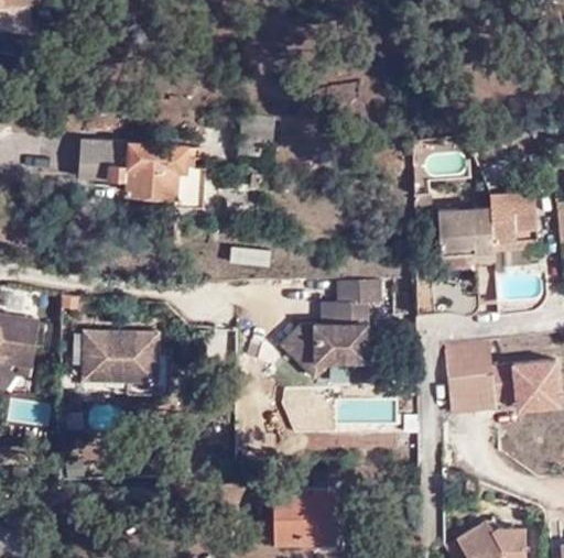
[(0,0),(0,19),(29,18),(29,0),(0,0)]
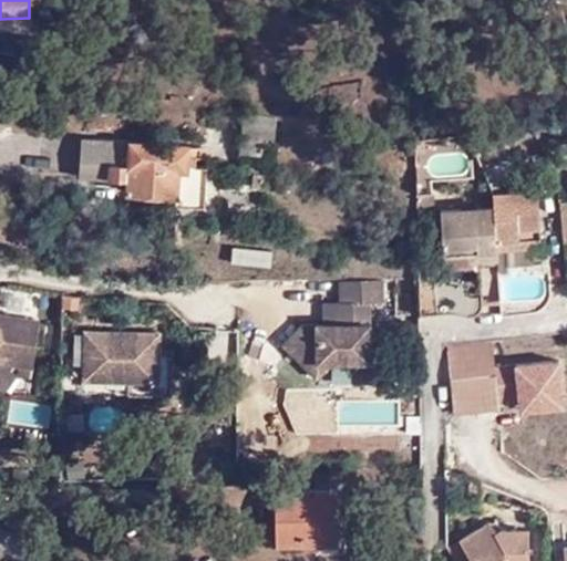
[(105,165),(107,141),(76,138),(74,175),(95,177),(95,166),(105,165)]
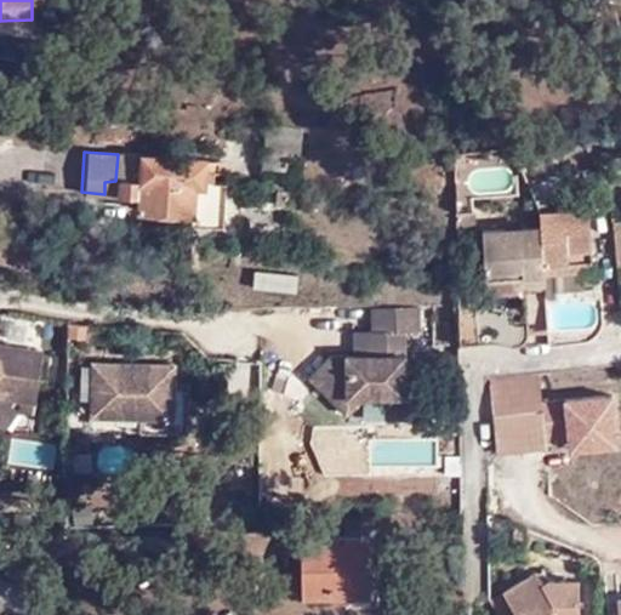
[(204,161),(118,154),(115,181),(104,182),(104,194),(137,197),(137,209),(189,214),(193,187),(204,181),(204,161)]
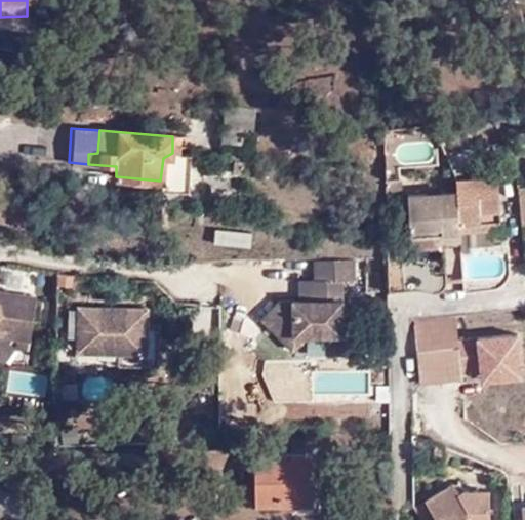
[(192,153),(172,153),(163,158),(160,181),(160,189),(190,191),(192,153)]
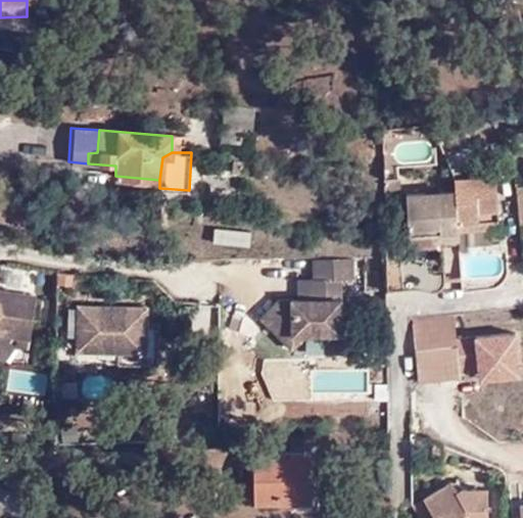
[(383,173),(383,201),(398,200),(399,173),(383,173)]
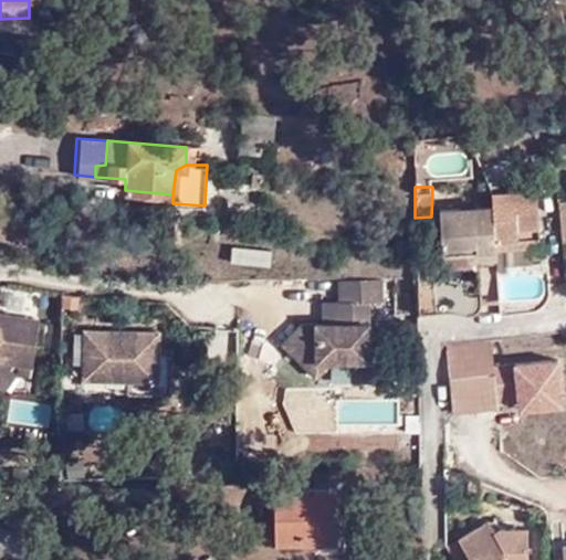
[(475,245),(475,255),(494,254),(495,243),(540,241),(536,187),(492,189),(492,201),(438,205),(441,249),(475,245)]
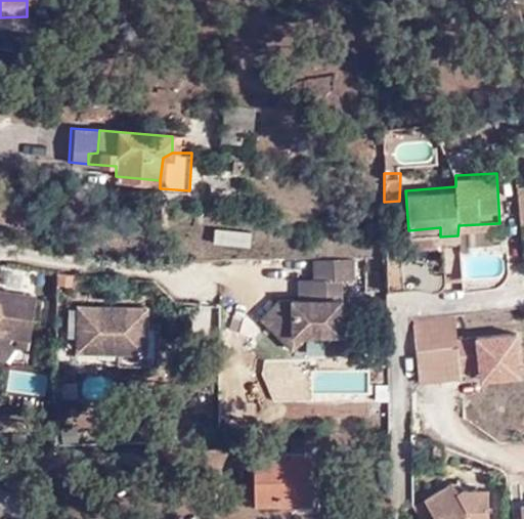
[(409,239),(440,236),(440,227),(408,230),(409,239)]
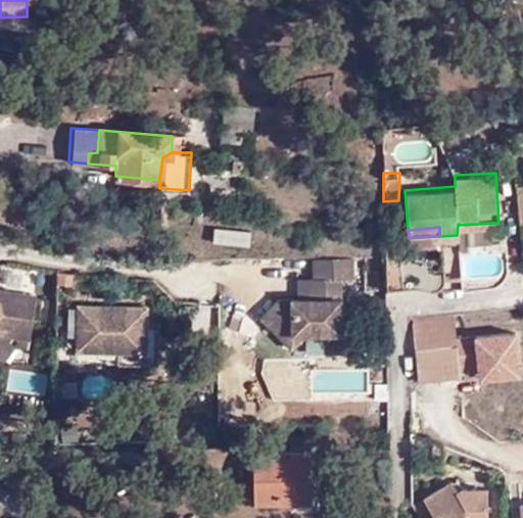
[(215,229),(212,244),(250,248),(251,233),(215,229)]
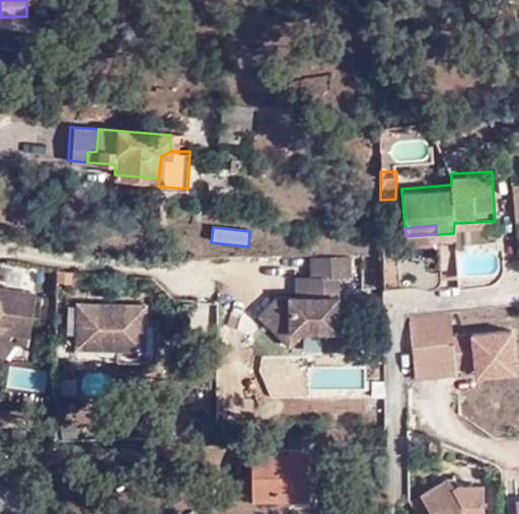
[(456,252),(431,254),(434,290),(459,288),(456,252)]
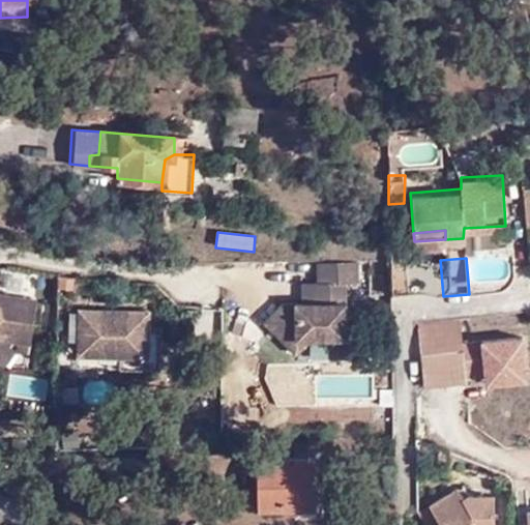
[(315,263),(316,281),(347,280),(358,280),(357,262),(315,263)]
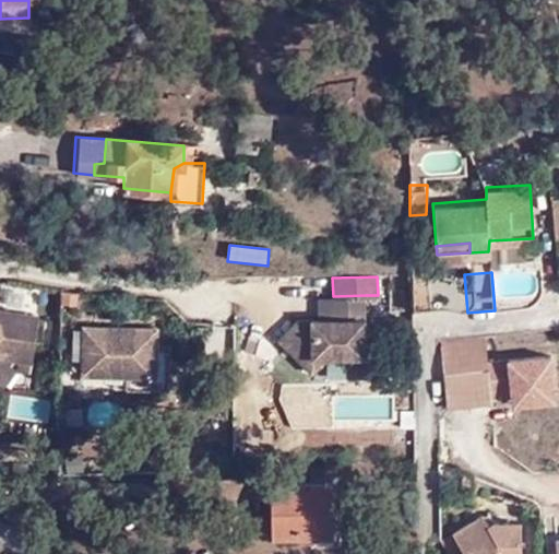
[(365,355),(366,295),(333,296),(332,316),(295,316),(277,336),(309,367),(322,356),(365,355)]
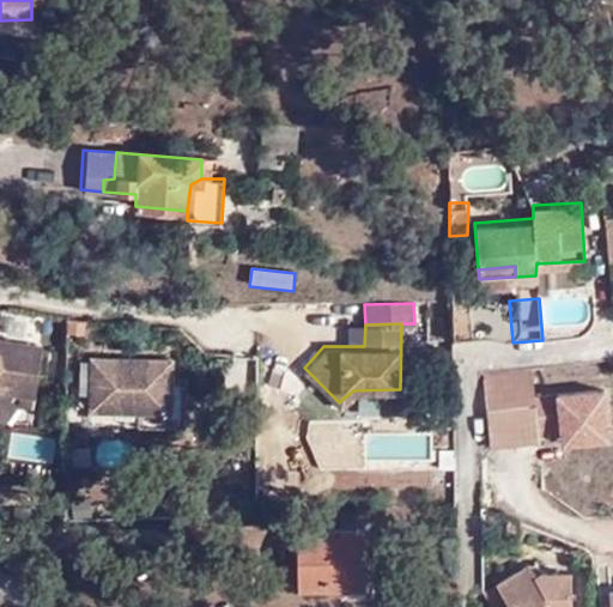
[(0,416),(12,396),(32,398),(38,348),(0,343),(0,416)]
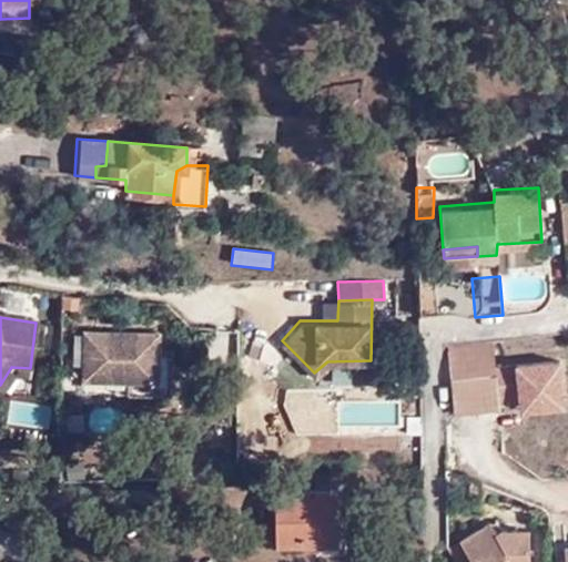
[(159,373),(158,356),(156,333),(87,334),(87,381),(129,382),(153,382),(159,373)]
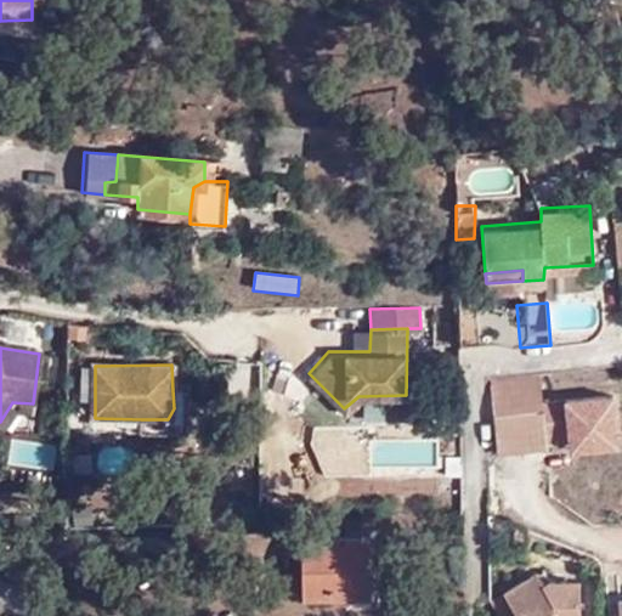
[(542,379),(497,383),(502,455),(550,451),(544,402),(542,379)]
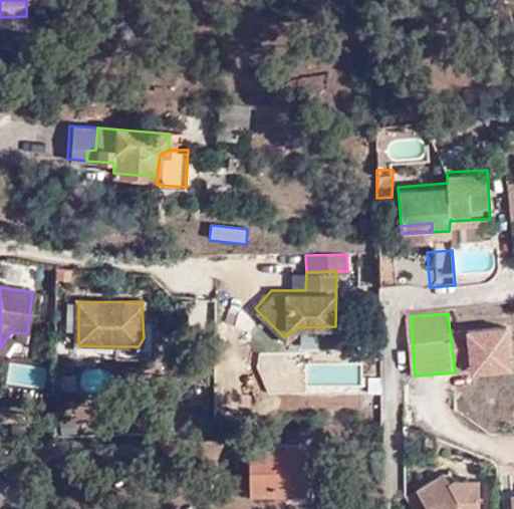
[(156,322),(143,322),(144,337),(139,346),(116,346),(116,358),(156,357),(156,322)]
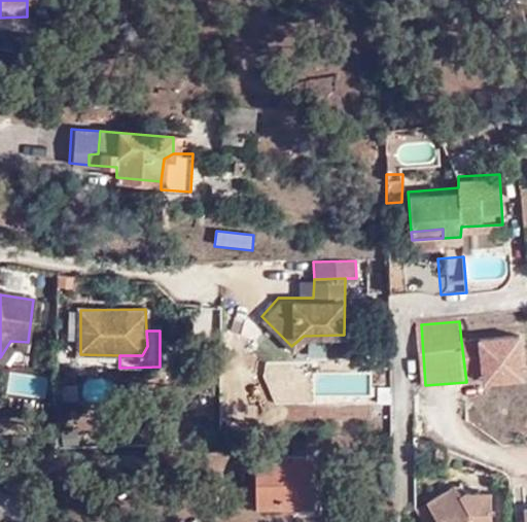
[(466,382),(482,380),(525,377),(521,336),(461,341),(466,382)]
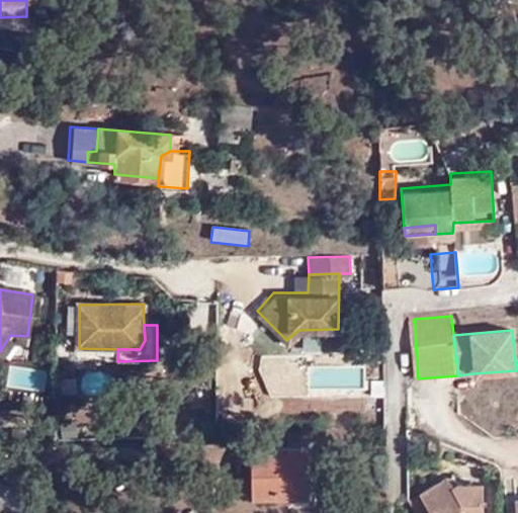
[(278,512),(297,512),(298,471),(277,472),(277,479),(243,480),(242,512),(278,512)]
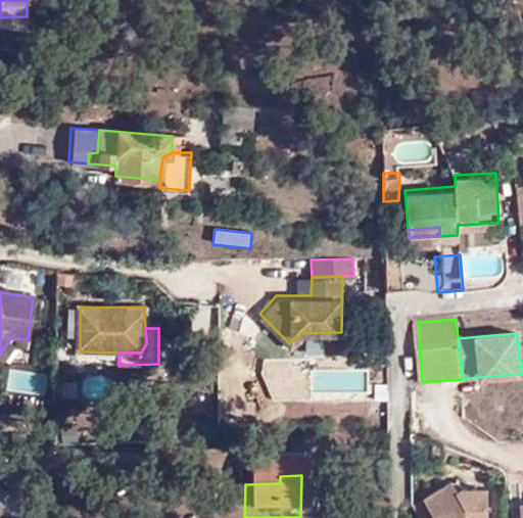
[(447,476),(419,492),(431,516),(429,517),(484,517),(485,487),(459,486),(454,488),(447,476)]
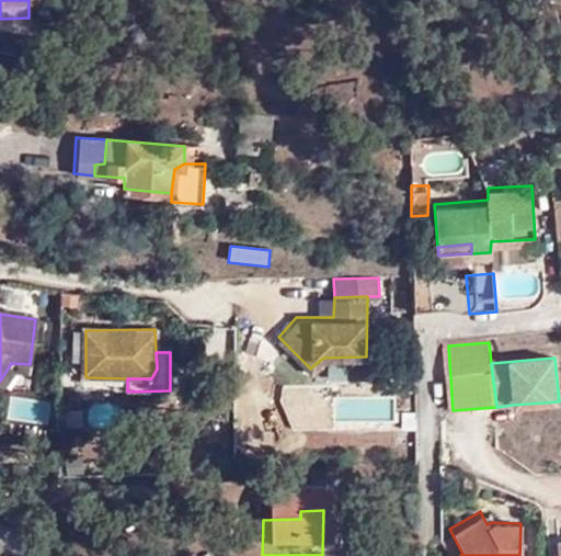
[(439,534),(451,555),(460,555),(462,554),(449,529),(439,534)]
